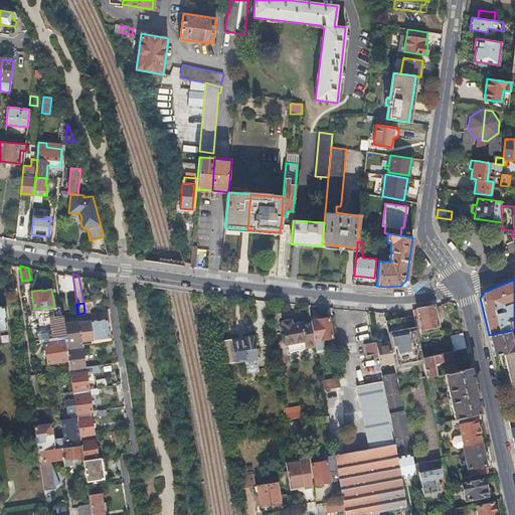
[(41,333),(42,339),(64,335),(62,323),(59,305),(54,306),(53,306),(55,318),(52,318),(54,331),(41,333)]
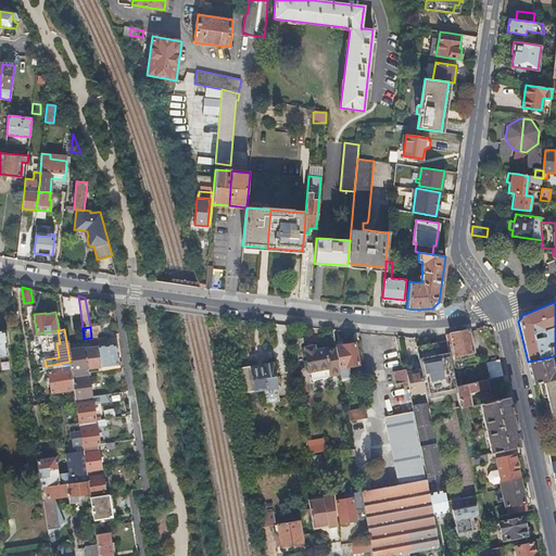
[(469,329),(451,333),(454,350),(455,355),(474,351),(469,329)]
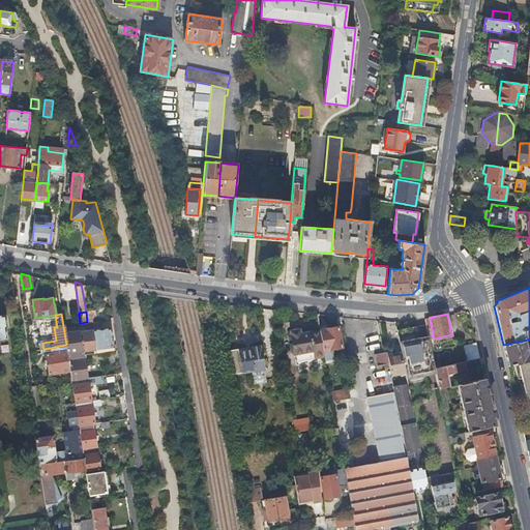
[(96,352),(114,350),(111,327),(101,328),(100,328),(100,324),(101,323),(100,320),(92,321),(92,324),(93,329),(96,352)]
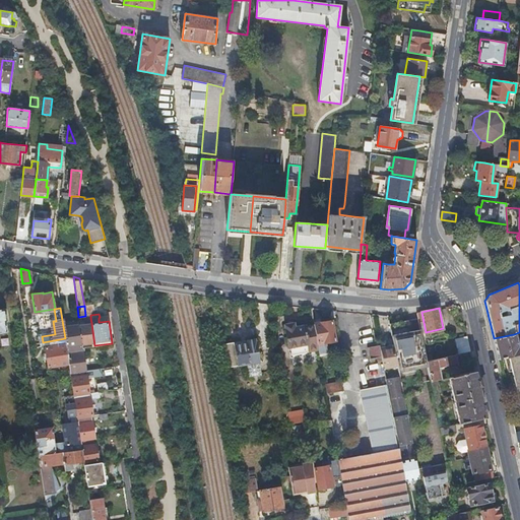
[(398,367),(400,376),(403,395),(421,392),(417,367),(410,331),(408,319),(390,323),(393,340),(398,367)]
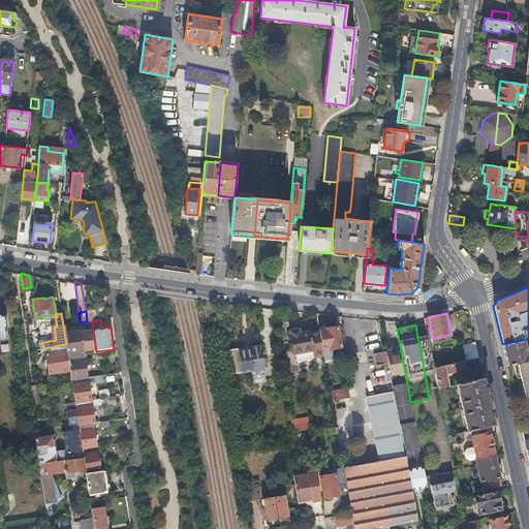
[(325,328),(319,329),(323,349),(341,346),(338,325),(325,327),(325,328)]
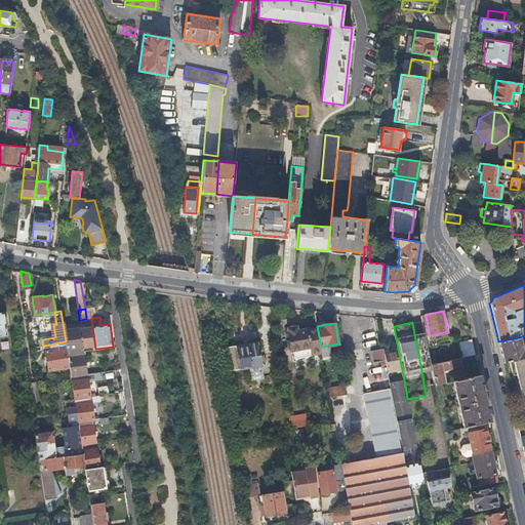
[(68,354),(83,351),(82,348),(92,347),(93,350),(95,349),(92,326),(64,329),(66,341),(67,347),(68,354)]
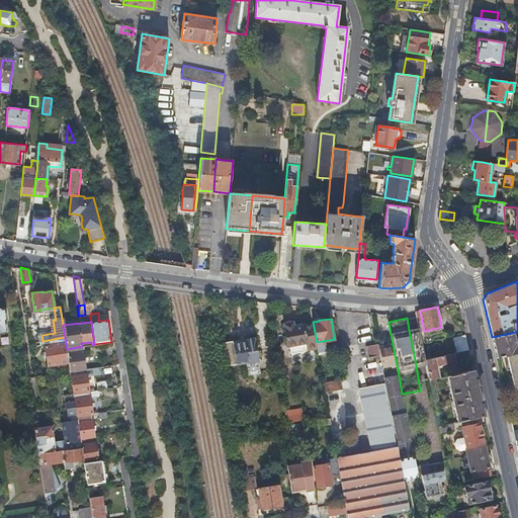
[(311,325),(303,326),(303,325),(292,326),(291,322),(282,324),(288,353),(315,348),(311,325)]
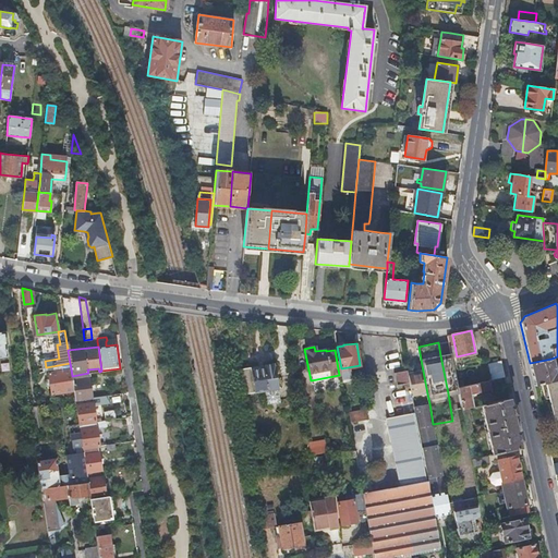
[(552,359),(530,363),(534,385),(542,384),(545,383),(557,379),(557,370),(554,372),(552,359)]
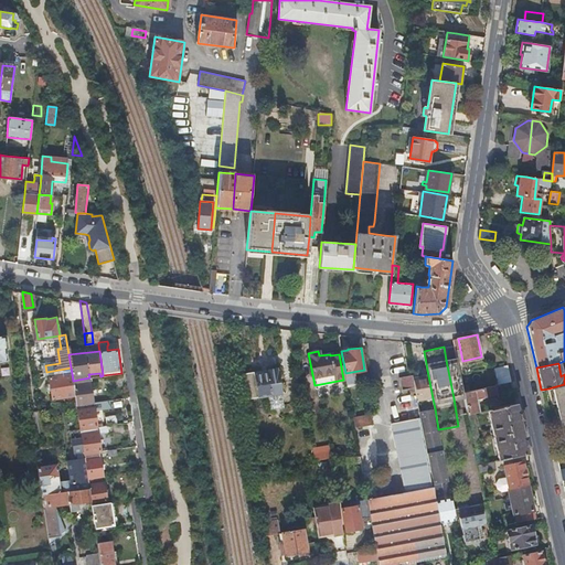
[(512,381),(509,365),(494,369),(498,384),(512,381)]
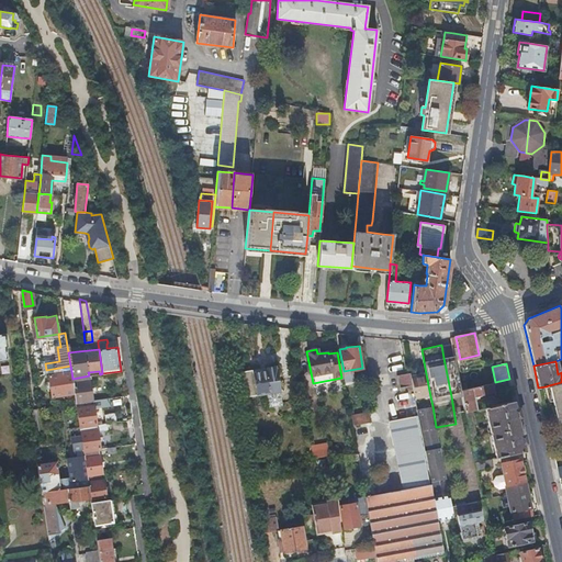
[(245,396),(256,394),(260,394),(280,391),(277,369),(276,369),(276,367),(240,372),(245,396)]
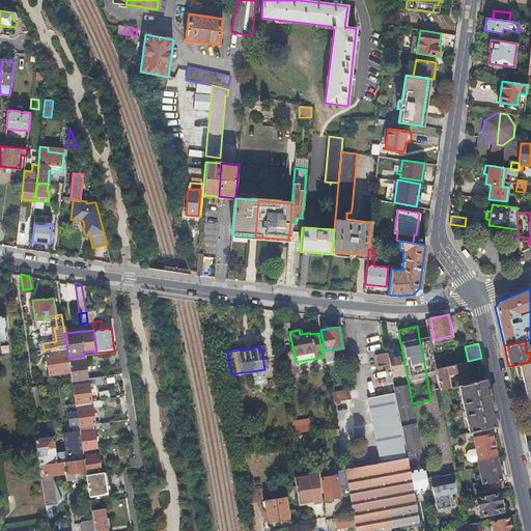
[(390,363),(392,374),(403,371),(404,374),(407,374),(401,347),(395,348),(396,355),(388,356),(390,363)]
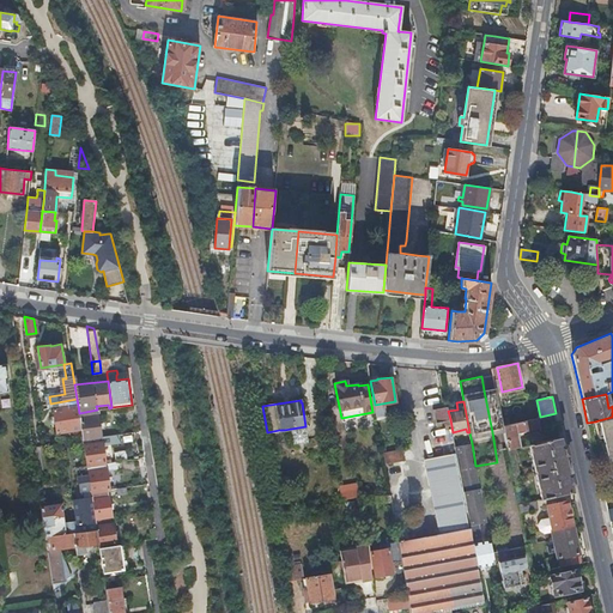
[(58,432),(82,428),(79,413),(78,405),(53,408),(58,432)]
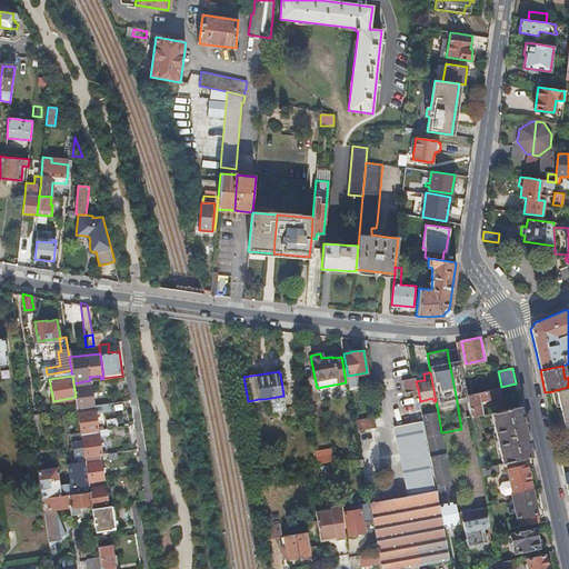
[(409,390),(418,389),(416,381),(416,377),(411,377),(402,379),(405,391),(409,390)]
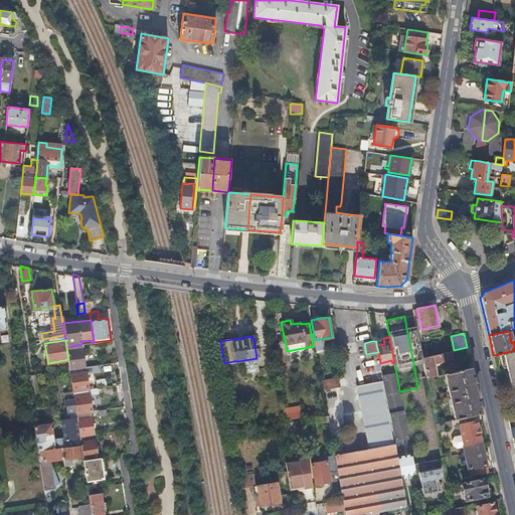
[(83,366),(84,366),(81,344),(66,347),(68,359),(68,364),(69,367),(83,366)]
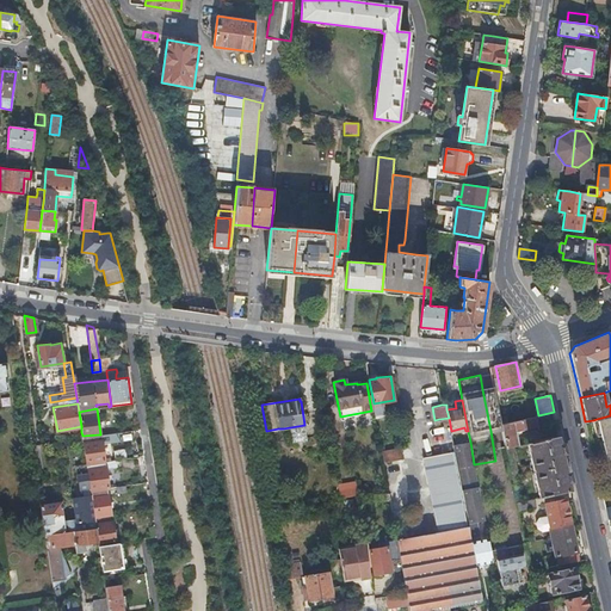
[(610,467),(610,415),(597,419),(600,434),(609,468),(610,467)]
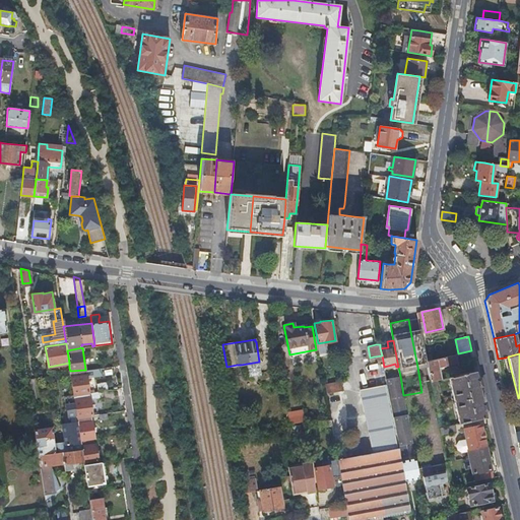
[(456,354),(427,361),(431,381),(436,380),(442,379),(439,368),(458,364),(456,354)]
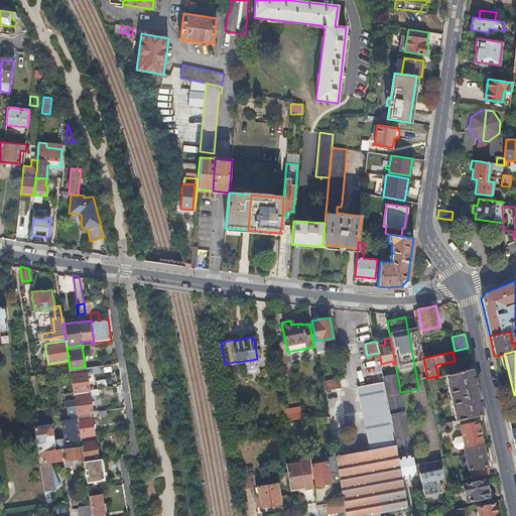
[(69,371),(68,365),(55,367),(56,373),(69,371)]
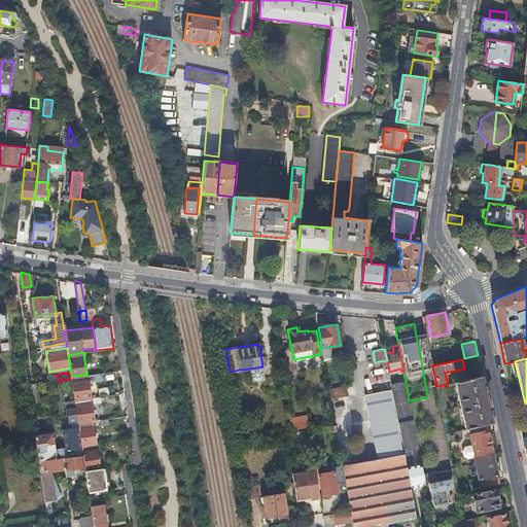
[(71,376),(74,399),(90,397),(88,380),(85,380),(85,375),(71,376)]
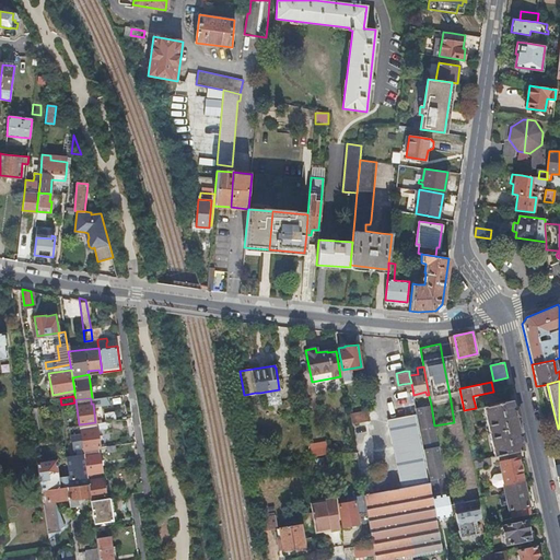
[(483,406),(494,455),(524,450),(518,424),(513,399),(496,404),(483,406)]
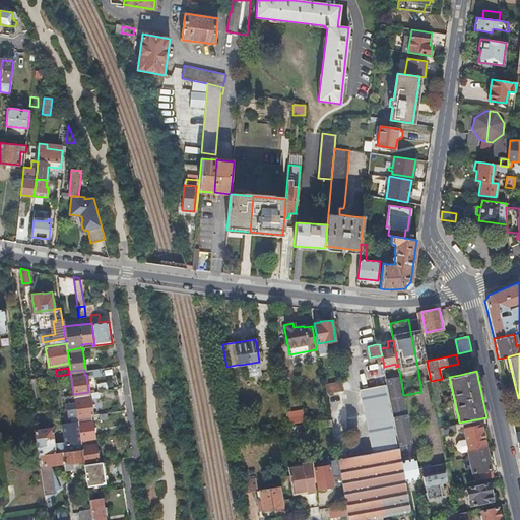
[(386,379),(398,446),(404,444),(412,443),(403,395),(400,376),(386,379)]
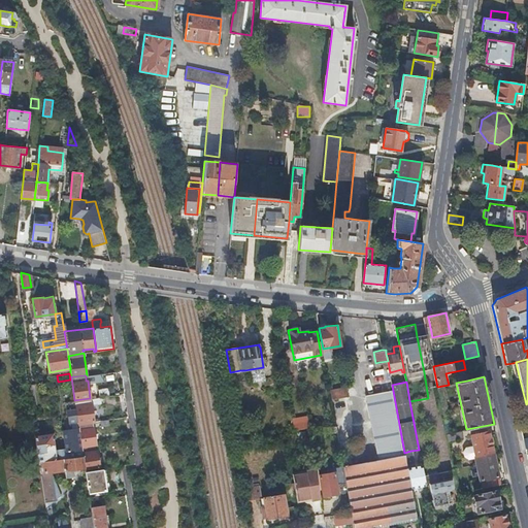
[(442,386),(437,387),(447,433),(452,432),(442,386)]
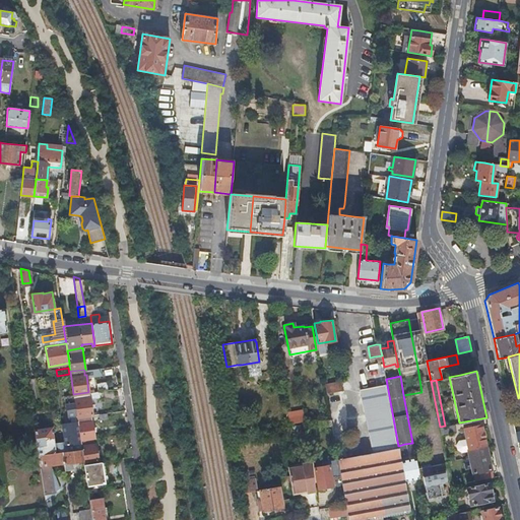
[(325,385),(327,393),(344,390),(342,382),(325,385)]
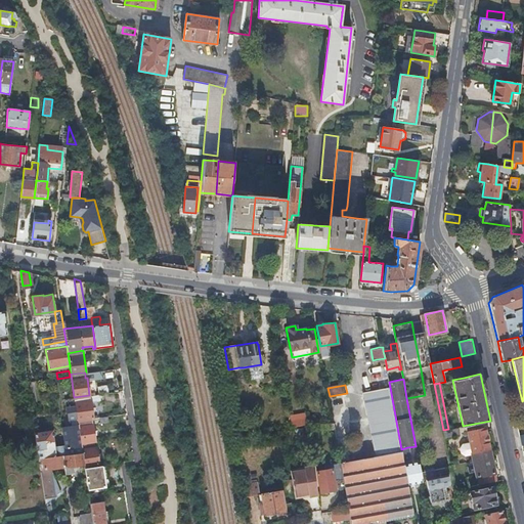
[(351,517),(351,523),(372,523),(378,522),(415,516),(411,501),(408,484),(402,450),(399,451),(388,387),(362,392),(375,455),(341,462),(349,507),(351,517)]
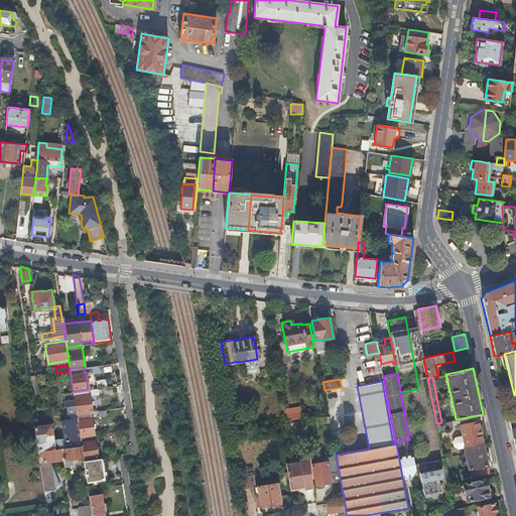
[(77,414),(90,412),(92,412),(89,394),(74,397),(76,407),(77,414)]
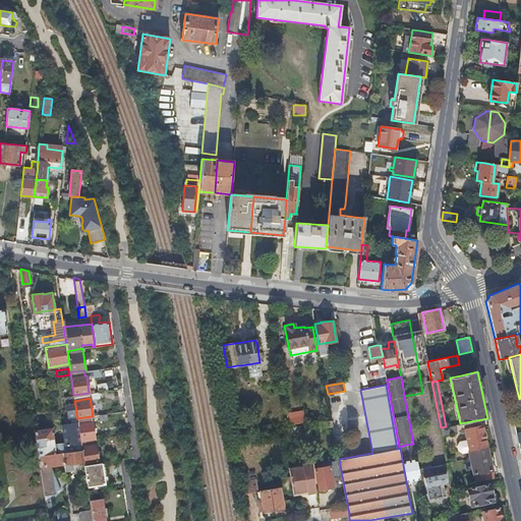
[(339,423),(348,419),(338,398),(328,402),(339,423)]
